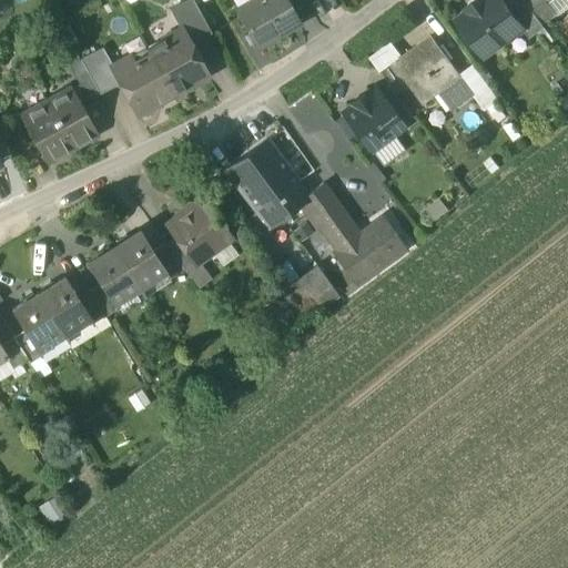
[(193,0),(186,0),(170,9),(180,29),(182,29),(191,44),(211,33),(193,0)]
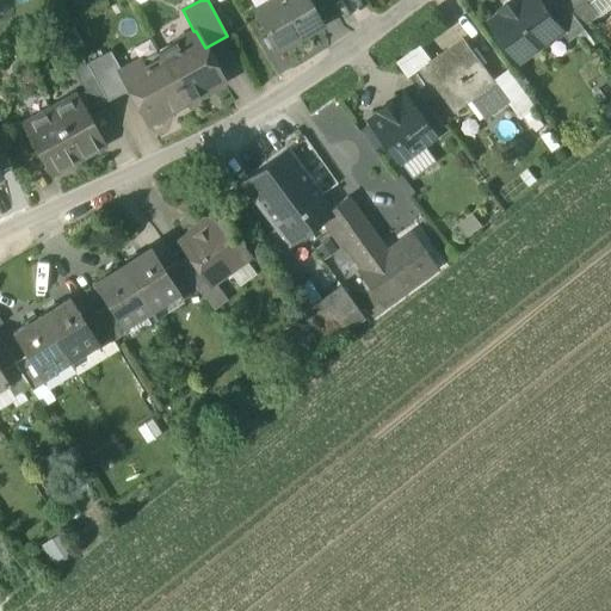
[(272,0),(255,11),(277,48),(319,24),(309,8),(303,0),(272,0)]
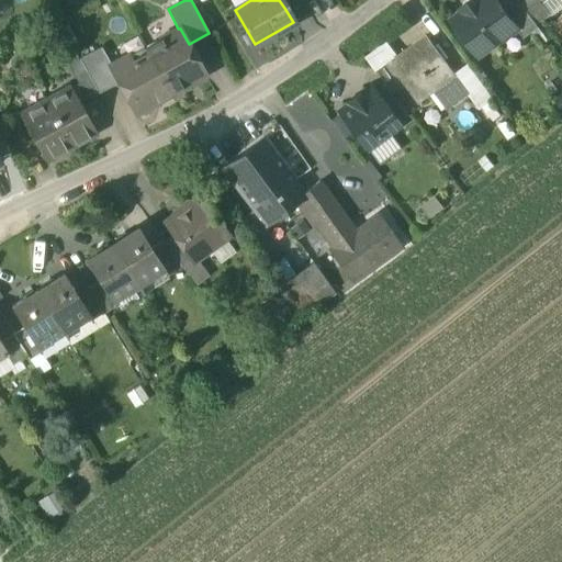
[(496,0),(479,0),(479,1),(478,0),(472,0),(462,8),(464,11),(452,20),(478,56),(498,41),(496,37),(497,34),(512,23),(513,22),(501,6),(496,0)]
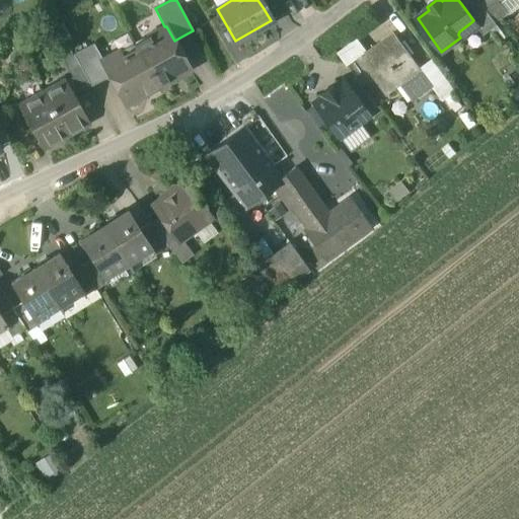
[(478,0),(469,0),(462,5),(473,20),(472,21),(484,35),(497,25),(487,11),(478,0)]
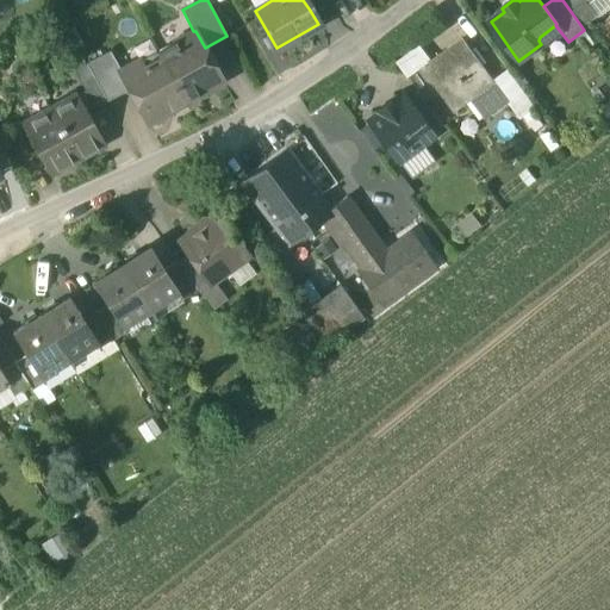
[(579,0),(562,0),(572,13),(584,5),(579,0)]
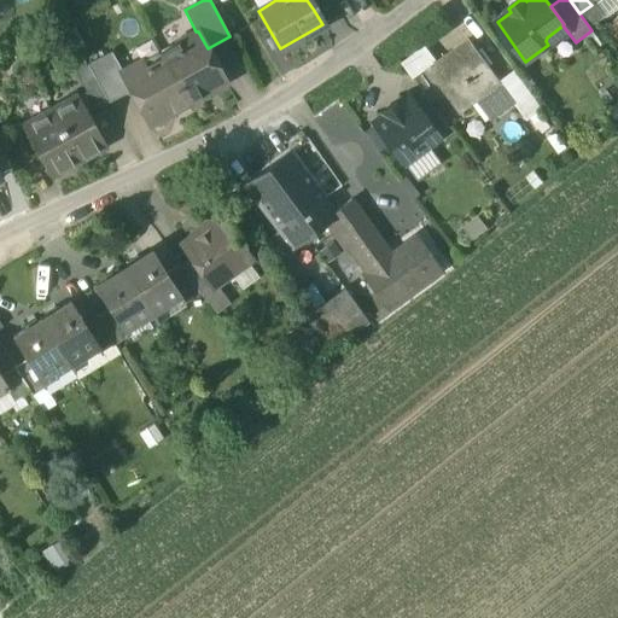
[(196,31),(158,51),(186,103),(226,82),(208,48),(198,31),(196,31)]
